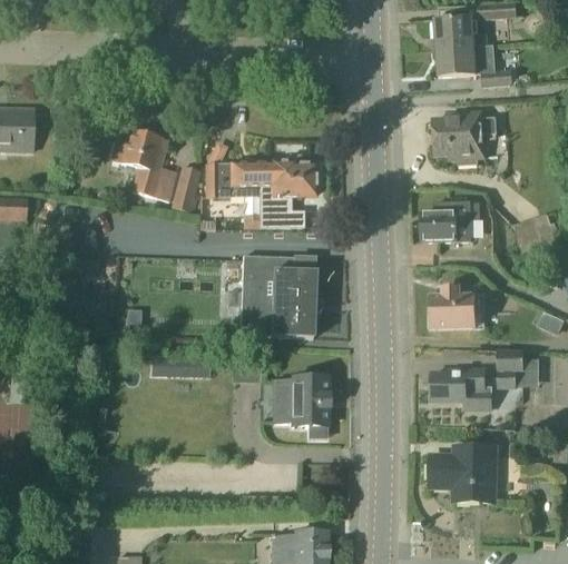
[(516,3),(507,5),(478,6),(479,20),(508,18),(517,18),(516,3)]
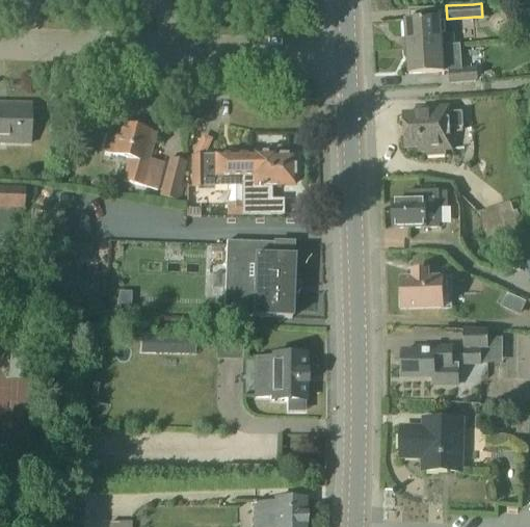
[(422,19),(406,20),(408,47),(444,44),(460,44),(460,41),(455,42),(454,31),(443,31),(442,18),(441,6),(421,7),(422,19)]
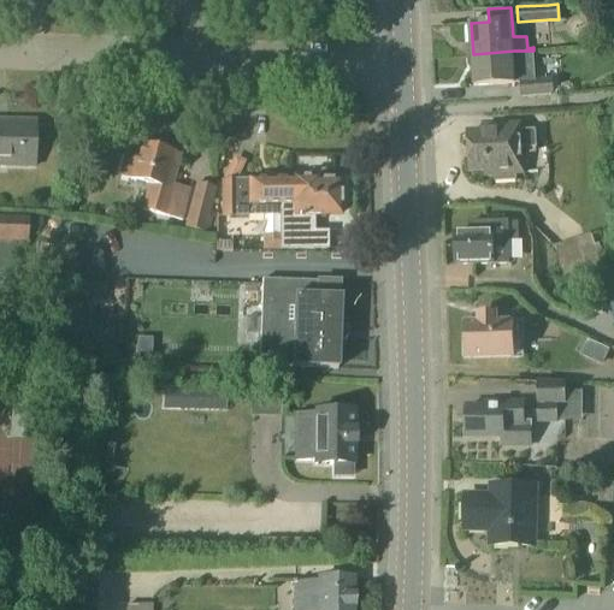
[(246,54),(264,53),(264,40),(244,41),(246,54)]
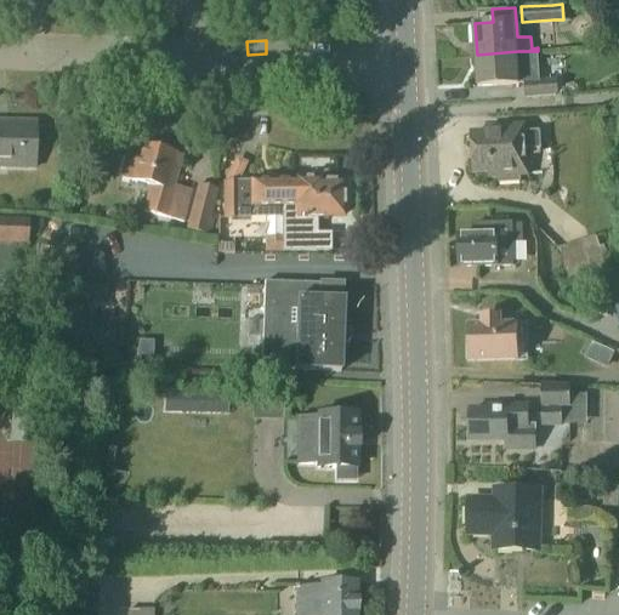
[(518,51),(477,55),(480,85),(521,83),(518,62),(538,62),(538,51),(518,51)]
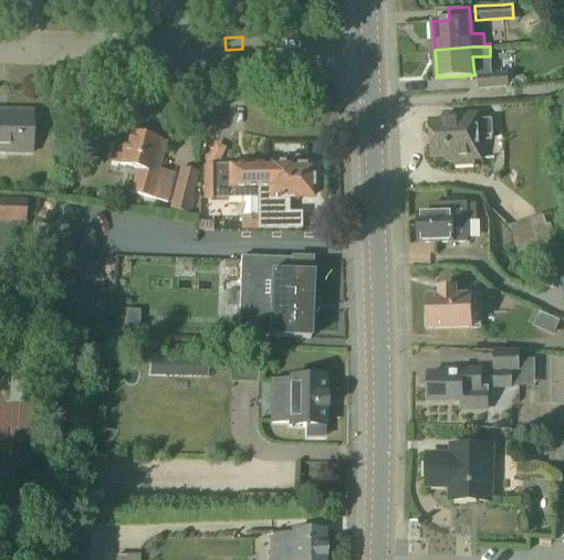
[(481,86),(509,85),(508,71),(480,72),(481,86)]
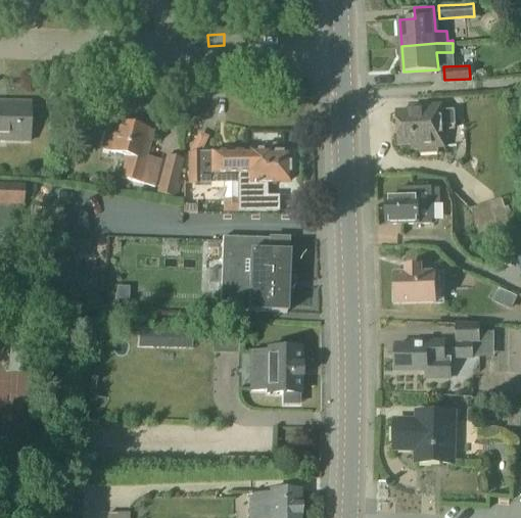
[(0,138),(30,139),(31,100),(0,99),(0,138)]
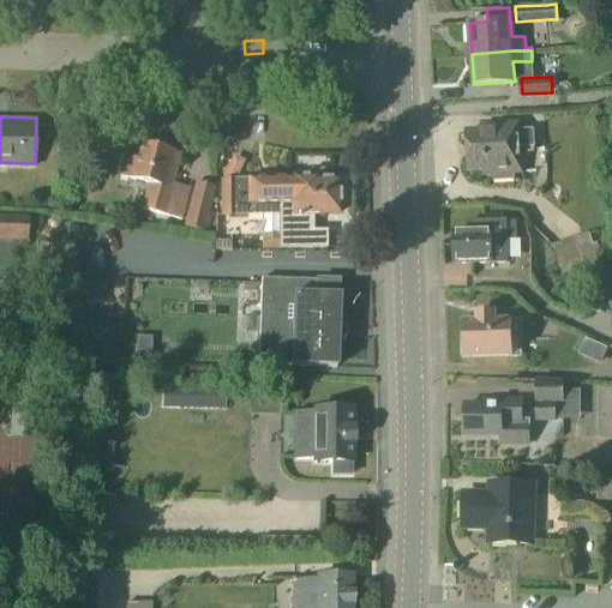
[(484,128),(468,130),(471,169),(486,168),(486,174),(492,173),(492,179),(515,178),(515,172),(523,172),(521,146),(537,145),(535,127),(520,128),(520,126),(509,127),(509,121),(484,122),(484,128)]
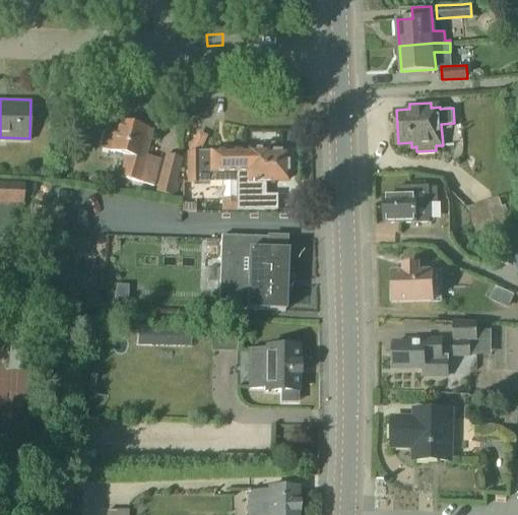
[(101,147),(126,153),(120,175),(154,184),(162,157),(146,153),(151,137),(145,135),(147,127),(118,119),(115,130),(106,128),(101,147)]
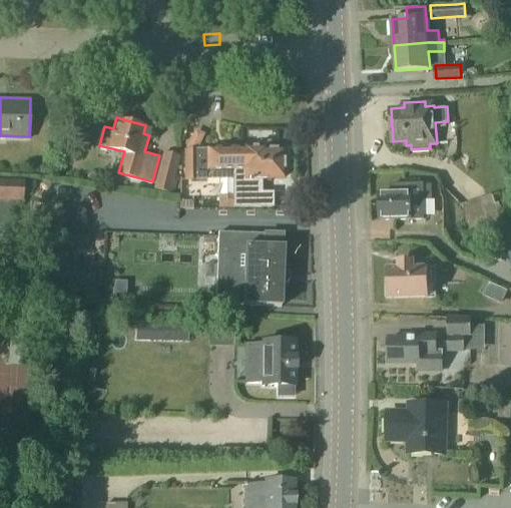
[(219,176),(219,205),(233,205),(274,204),(274,190),(263,190),(262,176),(284,175),(284,172),(286,170),(286,163),(283,161),(283,148),(264,148),(264,146),(196,147),(196,176),(219,176)]
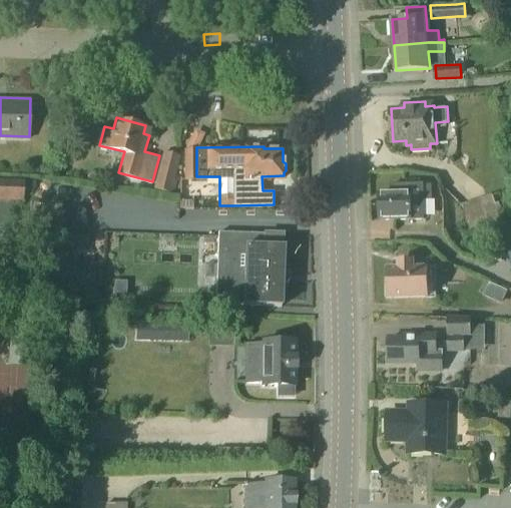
[(173,175),(179,151),(163,147),(153,186),(172,190),(176,176),(173,175)]
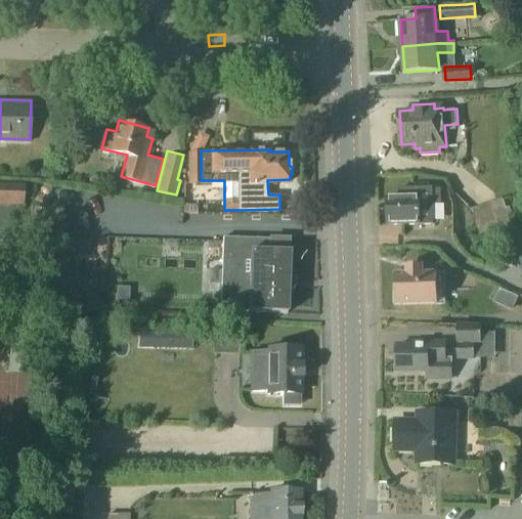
[(201,150),(188,152),(187,152),(188,181),(201,180),(201,150)]
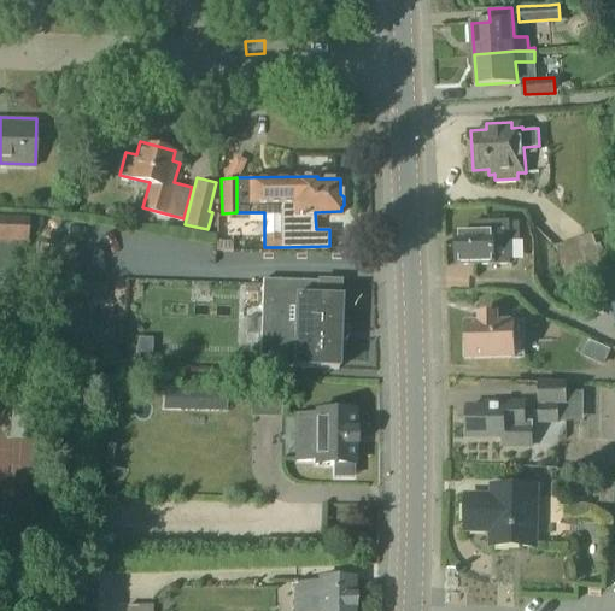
[(0,216),(0,240),(29,241),(30,217),(0,216)]
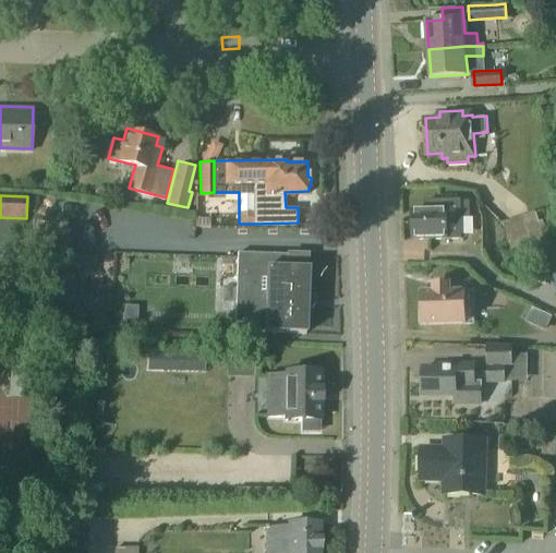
[(447,208),(413,209),(414,239),(448,238),(448,237),(461,237),(460,209),(447,209),(447,208)]
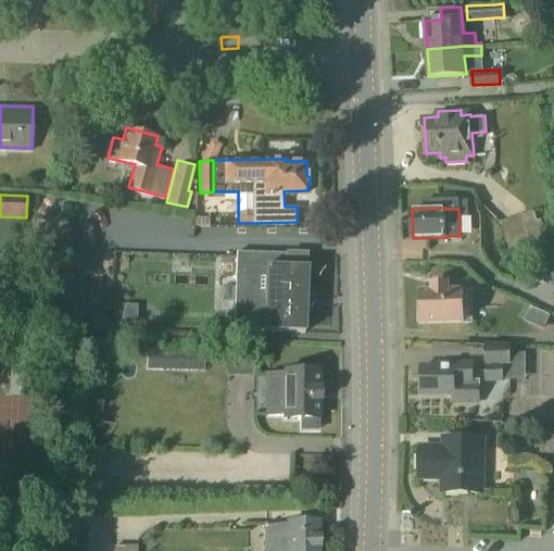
[(534,210),(502,221),(512,249),(543,238),(534,210)]
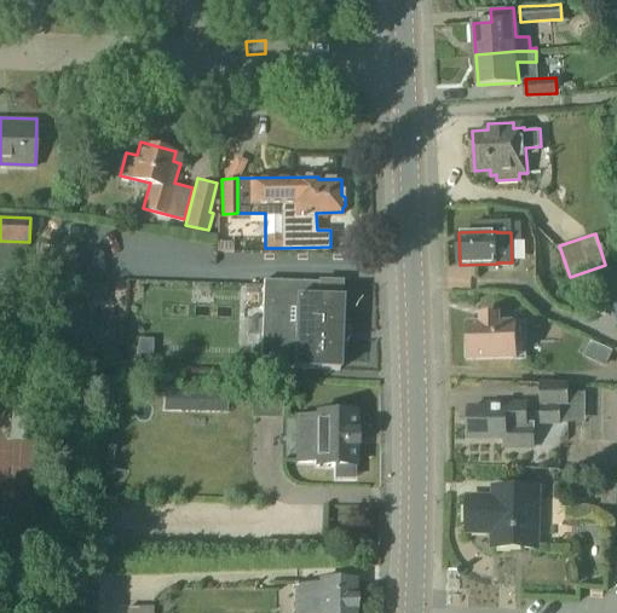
[(232,238),(218,238),(218,249),(232,249),(232,238)]
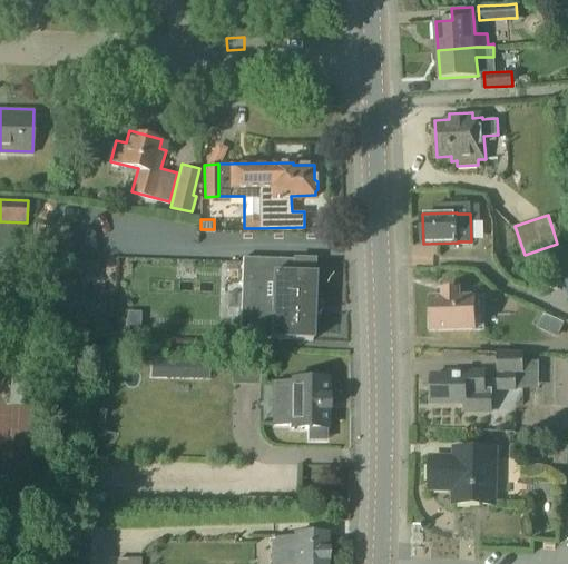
[(94,253),(94,228),(76,228),(75,253),(94,253)]
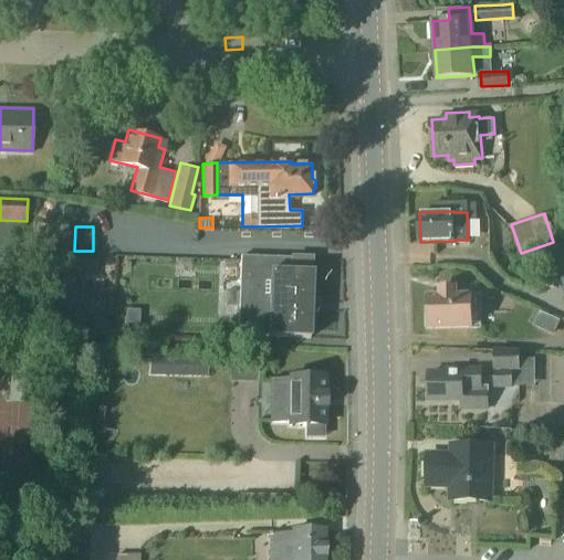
[(240,254),(240,278),(271,280),(269,336),(311,337),(313,272),(312,272),(312,256),(240,254)]
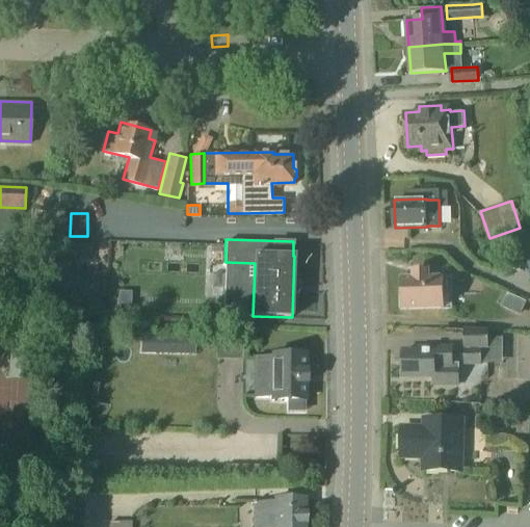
[(400,293),(400,307),(452,306),(451,274),(429,275),(429,268),(414,268),(414,275),(402,275),(403,293),(400,293)]
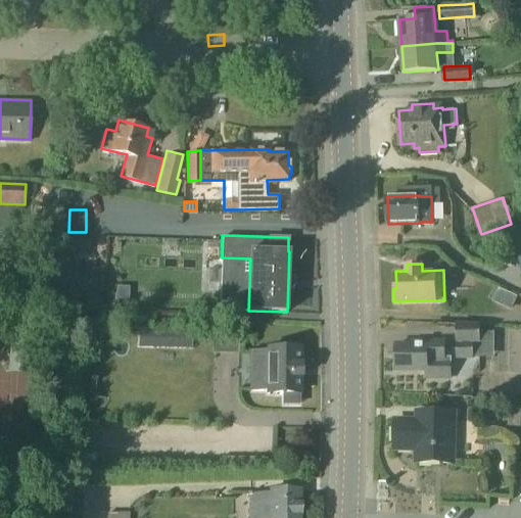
[(457,322),(457,330),(458,357),(474,357),(473,342),(476,342),(476,340),(480,340),(480,321),(457,322)]
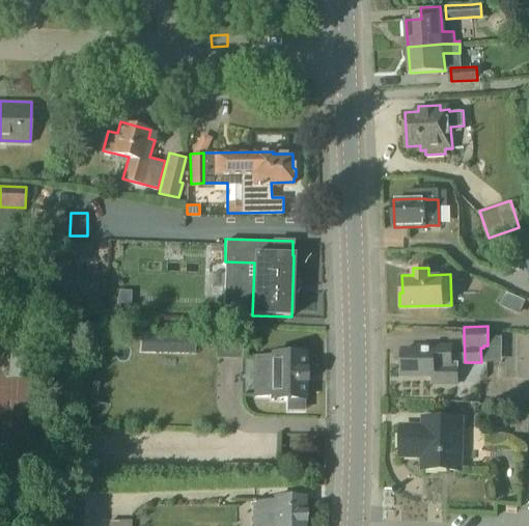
[(195,331),(141,331),(141,350),(195,351),(195,331)]
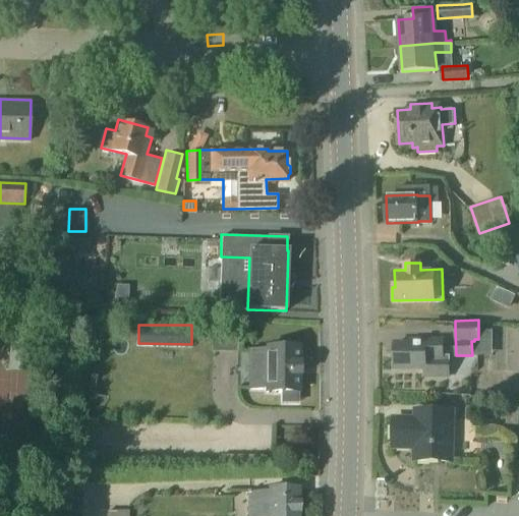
[(395,367),(426,367),(426,375),(450,375),(450,352),(443,352),(443,339),(410,339),(410,342),(395,342),(395,367)]
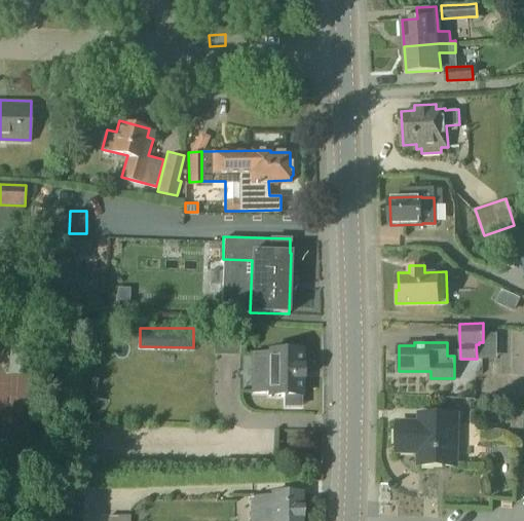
[(302,350),(269,349),(269,354),(253,354),(253,391),(269,392),(269,395),(286,395),(286,405),(300,405),(301,395),(302,395),(302,378),(303,378),(303,366),(302,366),(302,350)]
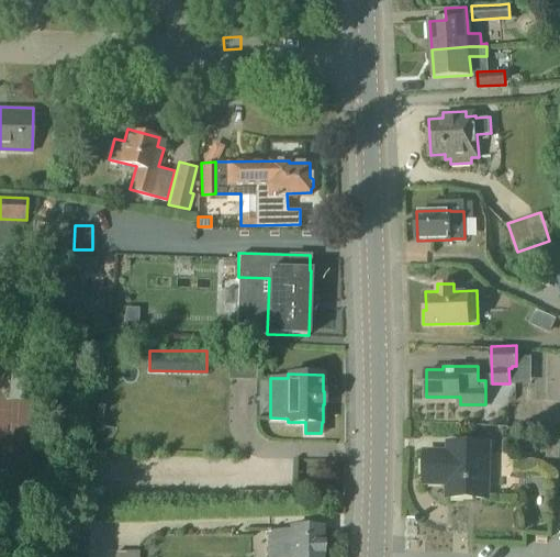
[(546,443),(559,443),(559,429),(546,429),(545,442),(546,443)]
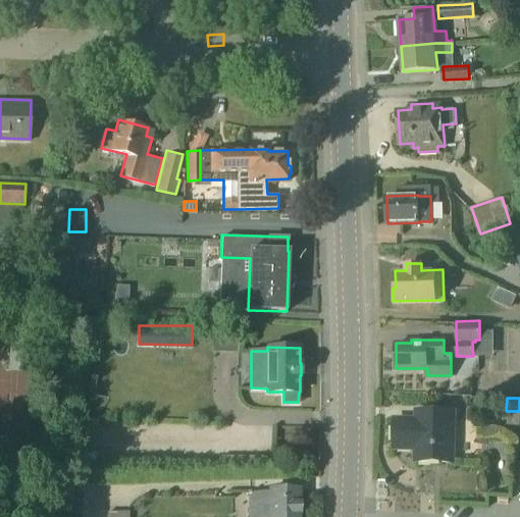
[(453,460),(454,409),(417,409),(417,418),(395,418),(394,446),(416,447),(416,459),(453,460)]
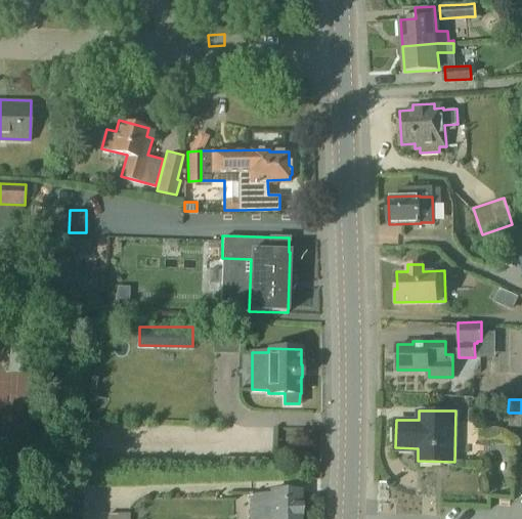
[(302,489),(271,489),(271,492),(251,491),(251,518),(301,518),(301,514),(302,514),(302,504),(302,489)]
